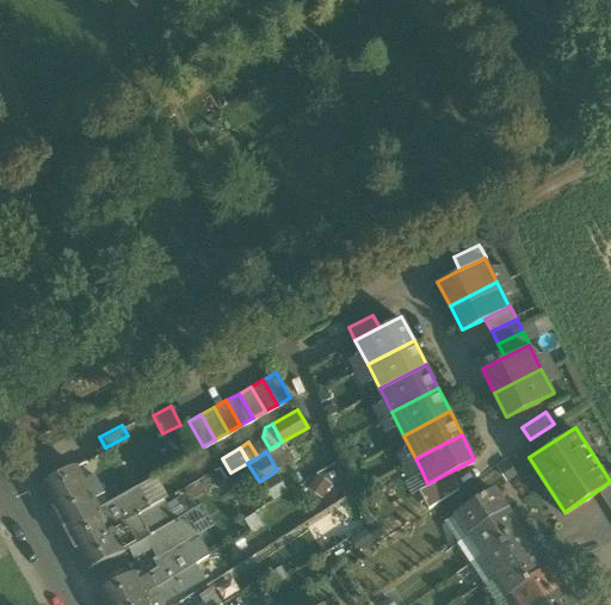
[(518,470),(507,455),(494,463),(506,479),(518,470)]
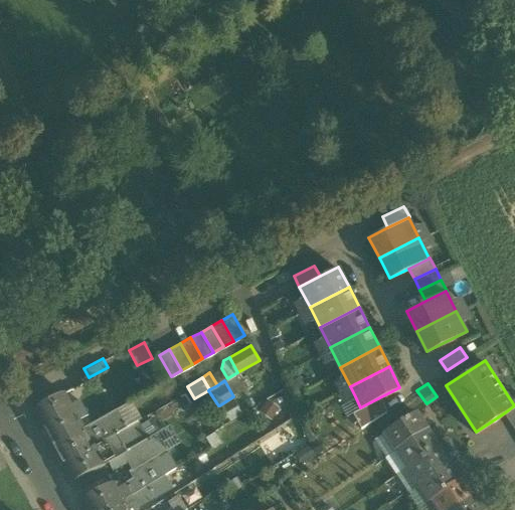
[(190,400),(194,398),(187,386),(179,390),(181,393),(185,391),(190,400)]
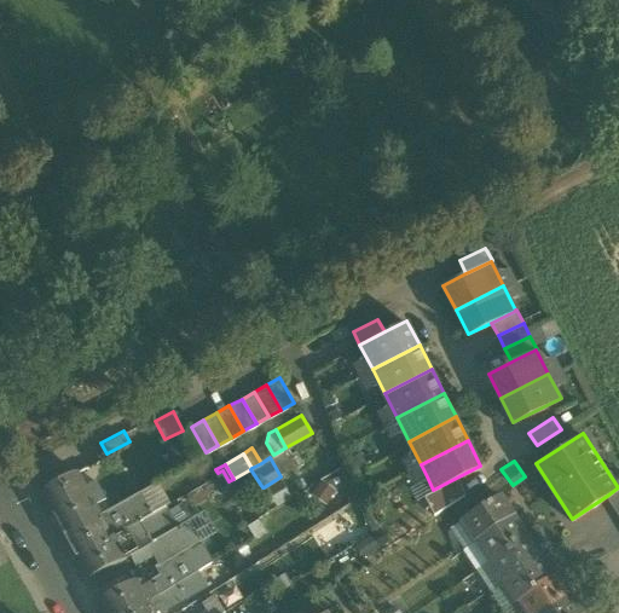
[(40,490),(63,533),(100,512),(96,502),(105,497),(100,487),(96,479),(85,484),(77,469),(40,490)]
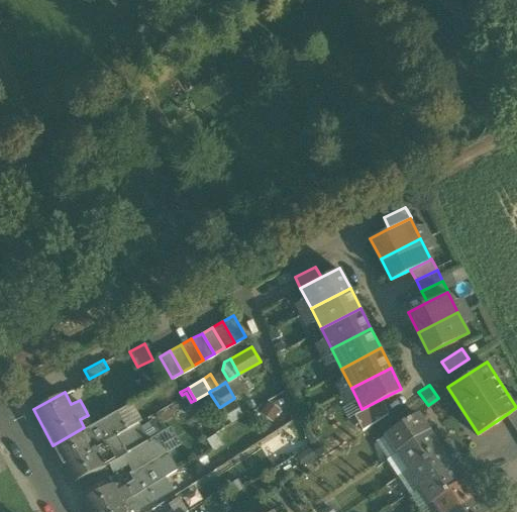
[(234,398),(220,407),(227,418),(229,417),(231,421),(243,413),(234,398)]
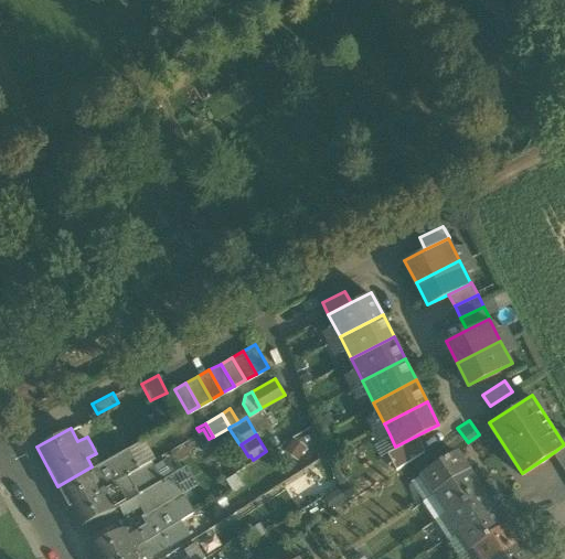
[(307,443),(294,434),(284,449),(297,458),(307,443)]
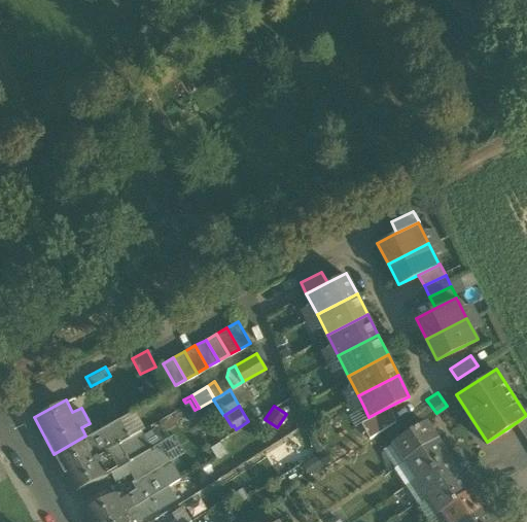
[(369,417),(363,406),(348,414),(354,424),(369,417)]
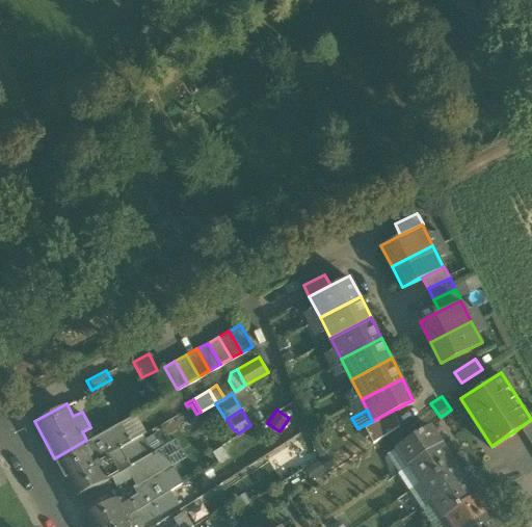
[(135,413),(120,421),(130,440),(142,432),(147,430),(135,413)]
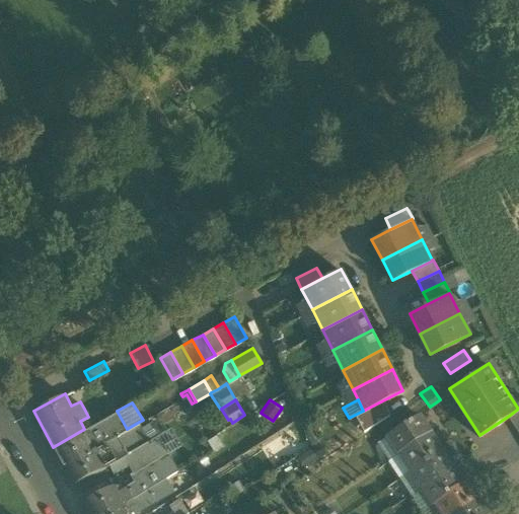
[(518,430),(518,409),(509,416),(518,430)]
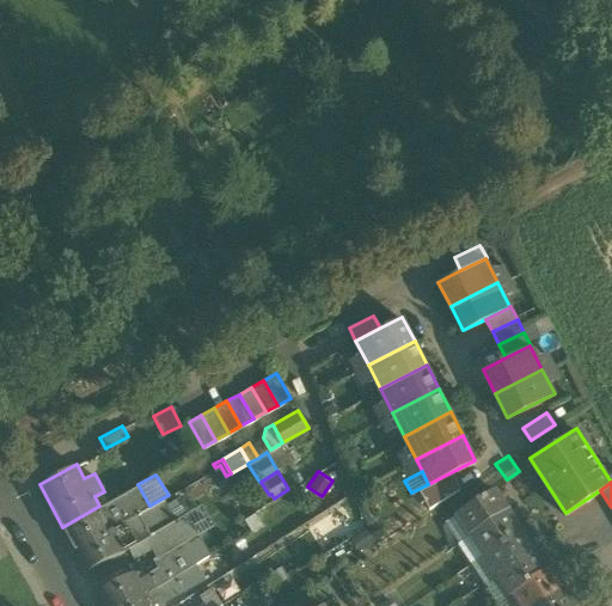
[(138,484),(99,506),(111,527),(150,507),(150,506),(138,484)]
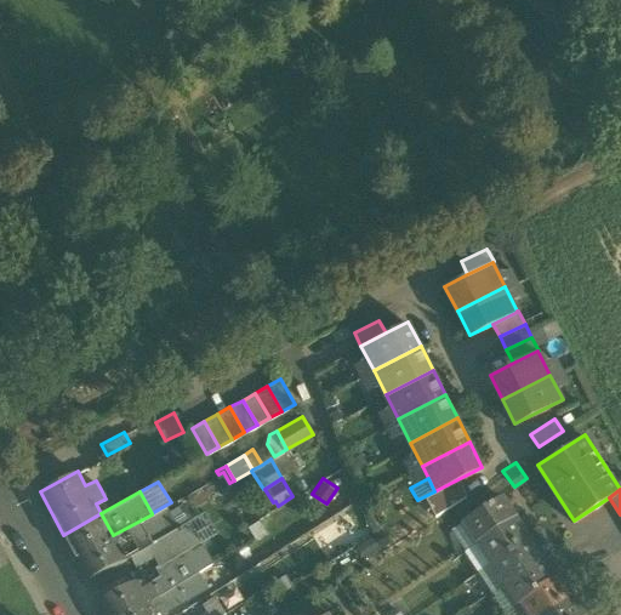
[(477,540),(478,540),(516,516),(501,494),(463,518),(477,540)]
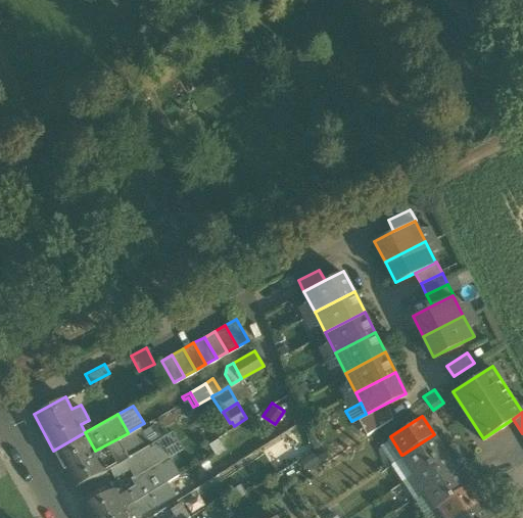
[(128,432),(128,433),(138,451),(153,441),(160,437),(159,435),(153,423),(142,429),(140,425),(128,432)]
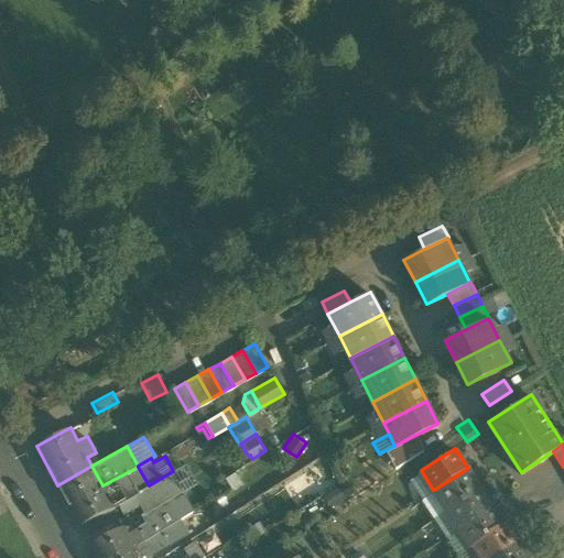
[(173,471),(165,476),(183,490),(183,491),(197,483),(185,461),(172,469),(173,471)]
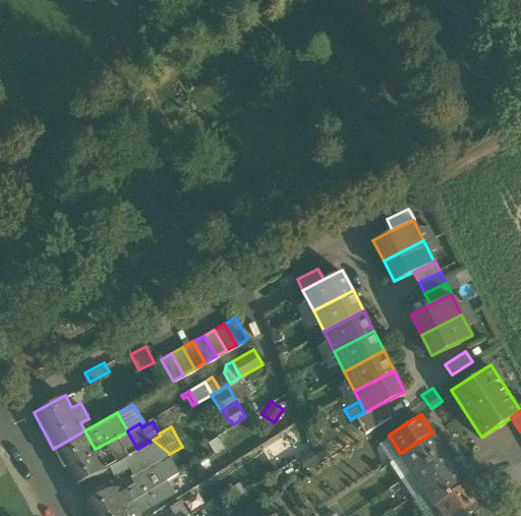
[(62,467),(95,449),(84,431),(53,449),(62,466),(62,467)]
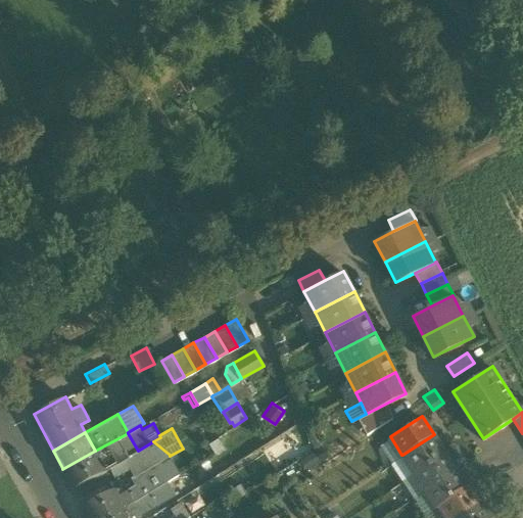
[(110,467),(138,451),(128,433),(95,451),(62,469),(73,487),(110,467)]
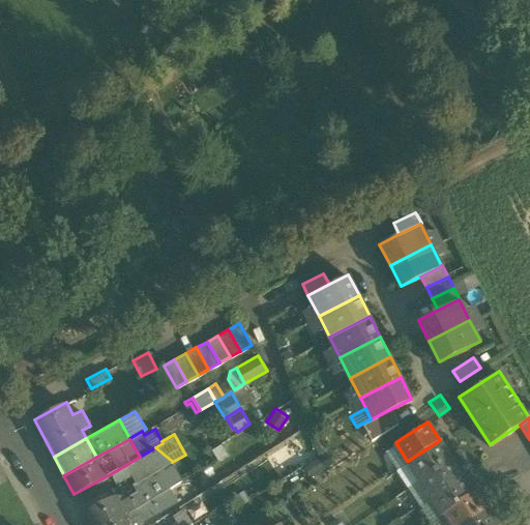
[(419,478),(451,457),(440,440),(408,461),(419,478)]
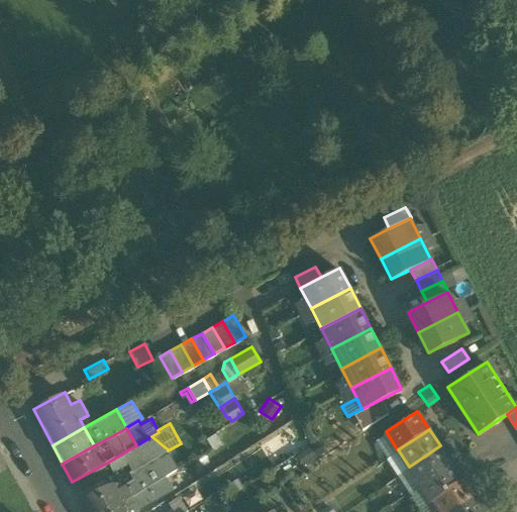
[(397,449),(386,431),(376,438),(387,456),(397,449)]
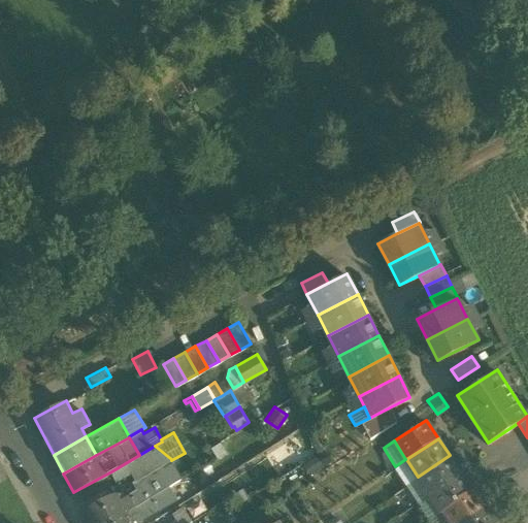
[(137,488),(120,498),(126,511),(151,496),(169,485),(180,478),(182,477),(171,460),(171,459),(155,446),(139,455),(111,471),(116,480),(131,472),(135,480),(132,481),(137,488)]
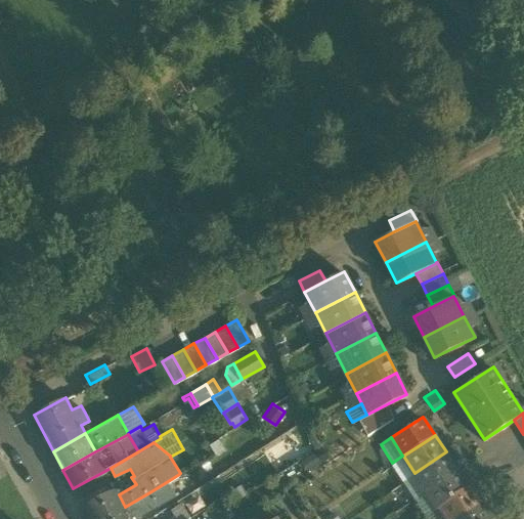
[(322,461),(315,449),(300,459),(307,470),(322,461)]
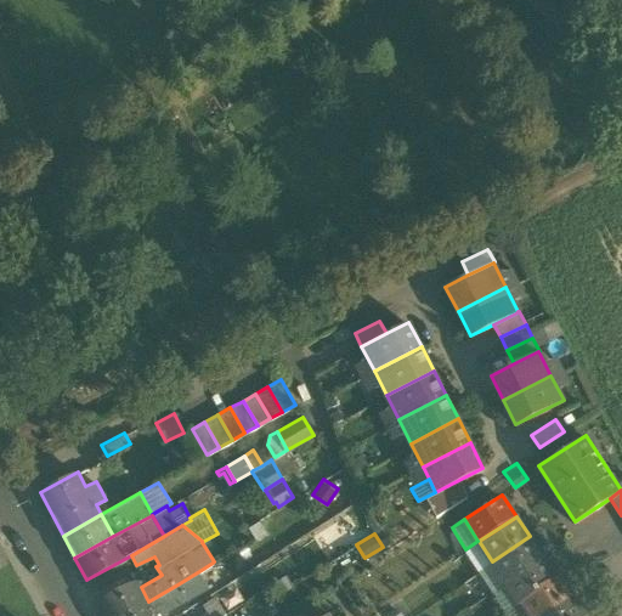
[(504,581),(505,582),(543,557),(530,536),(492,561),(504,581)]
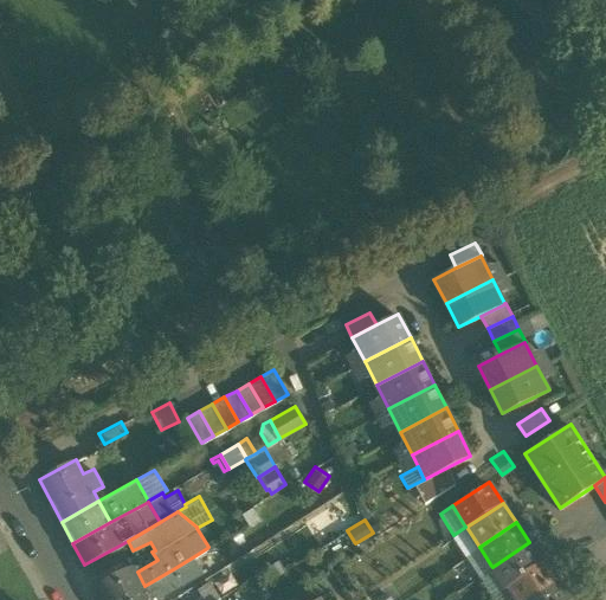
[(479,547),(466,527),(452,536),(465,555),(479,547)]
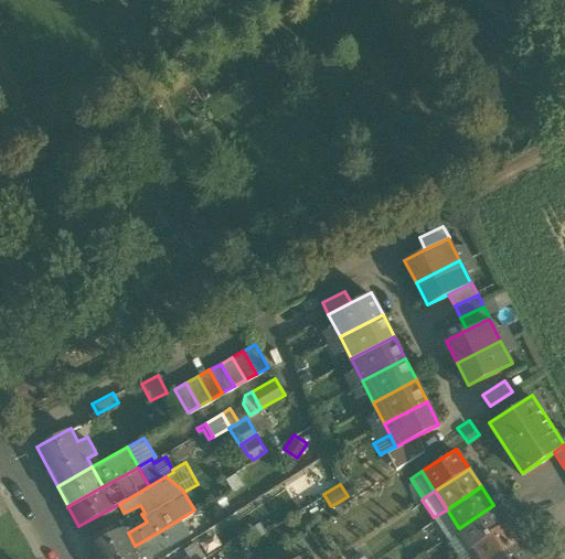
[(459,528),(470,546),(508,522),(507,520),(504,523),(493,505),(459,528)]
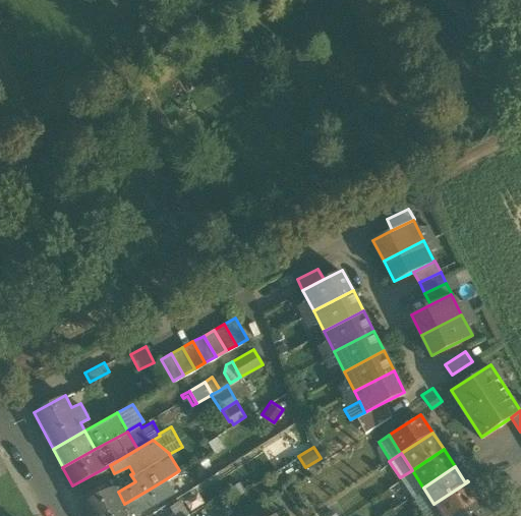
[(422,486),(412,470),(400,477),(411,495),(422,486)]
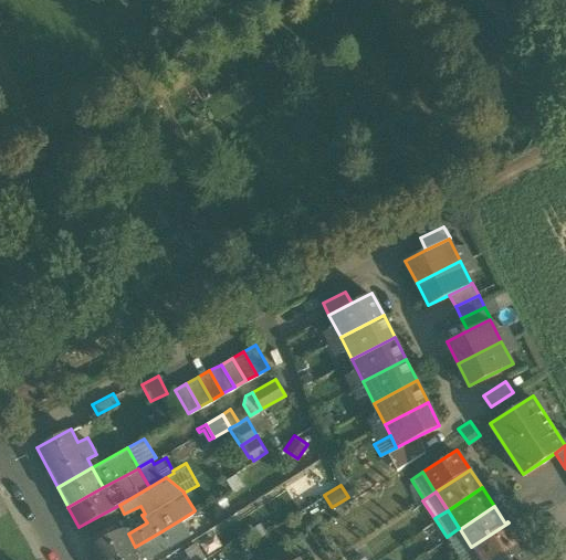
[(189,532),(181,519),(161,531),(168,543),(189,532)]
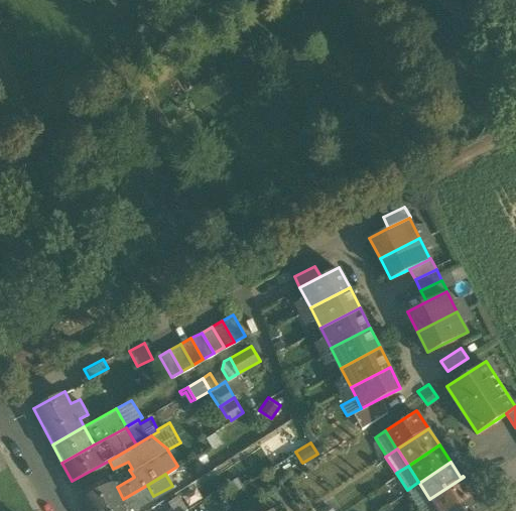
[(432,498),(440,510),(447,510),(475,494),(464,477),(429,499),(430,499),(430,500),(432,498)]
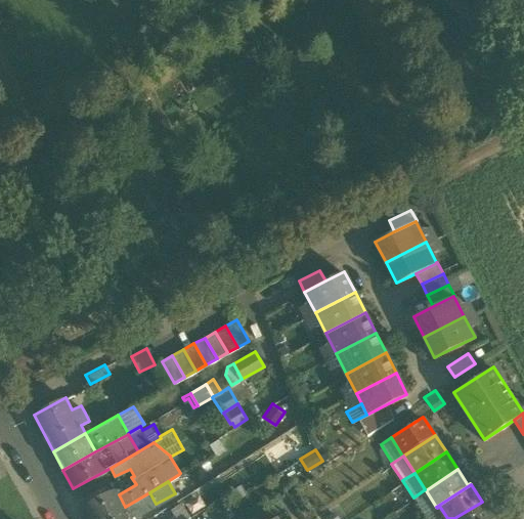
[(82,506),(89,518),(101,518),(125,507),(119,494),(115,487),(82,506)]
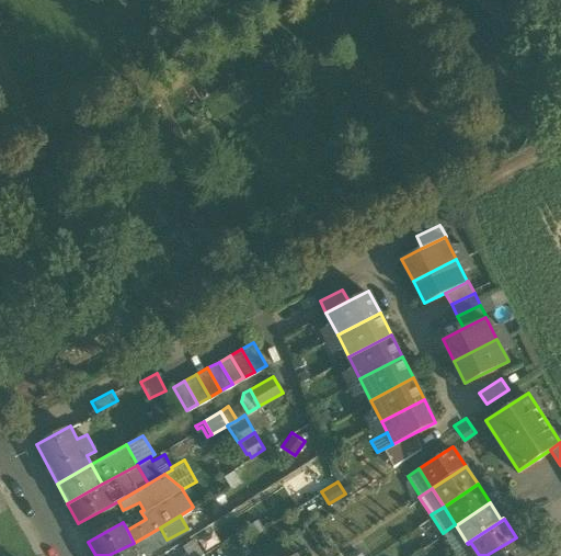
[(467,543),(456,525),(443,533),(456,552),(468,543),(467,543)]
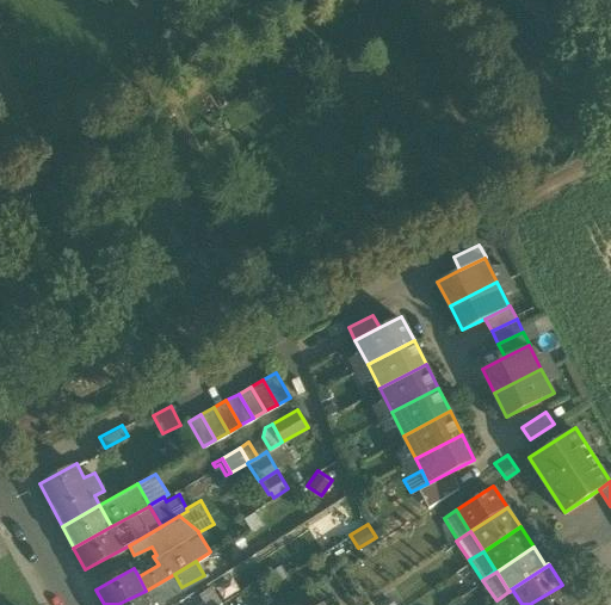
[(160,593),(164,598),(181,587),(174,574),(146,591),(149,598),(160,593)]
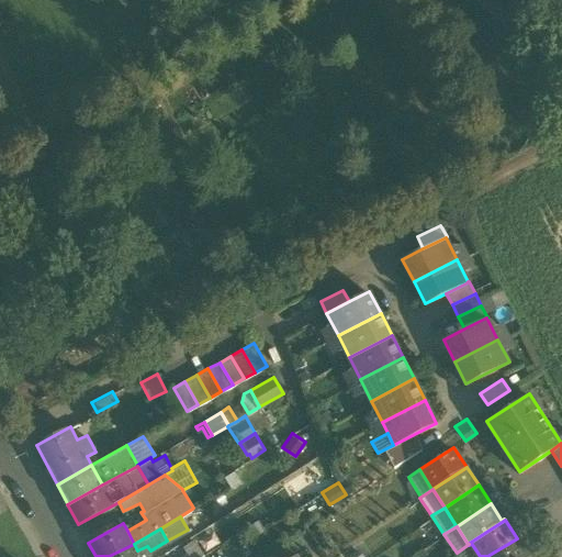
[(182,545),(188,553),(190,556),(199,556),(202,555),(204,554),(194,536),(182,545)]
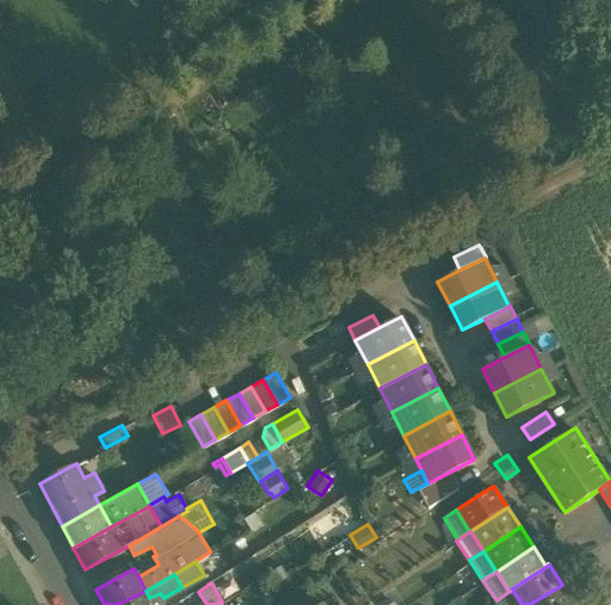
[(574,604),(575,604),(562,585),(530,604),(574,604)]
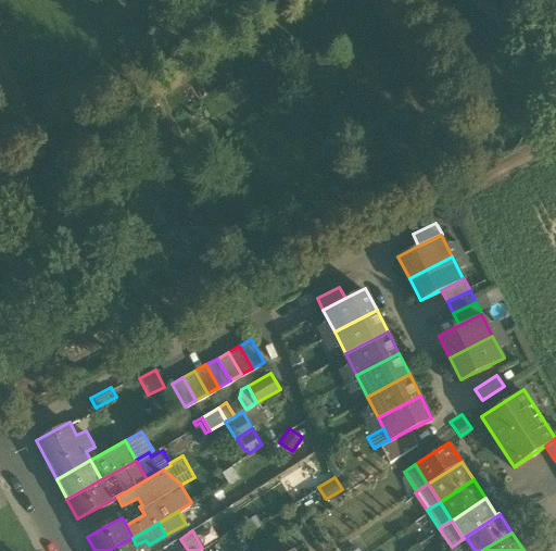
[(464,539),(464,538),(452,547),(454,550),(475,550),(466,537),(464,539)]
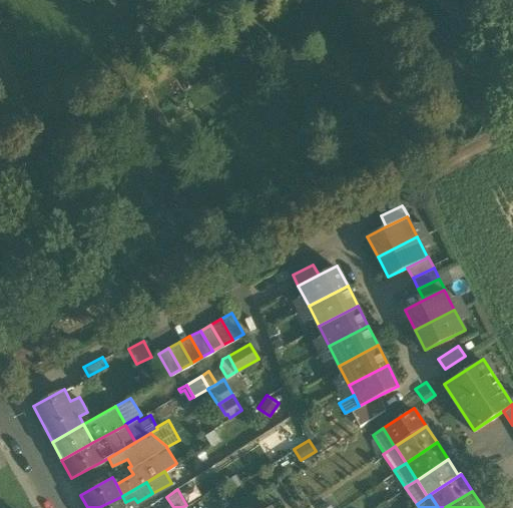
[(99,507),(140,507),(137,502),(134,498),(125,502),(122,496),(99,507)]
